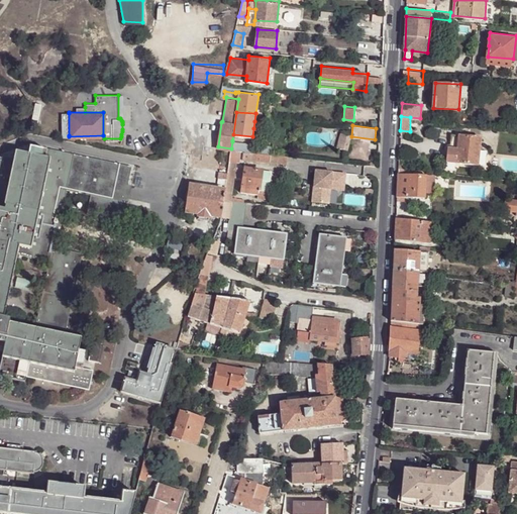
[(348,145),(351,136),(342,132),(338,141),(348,145)]
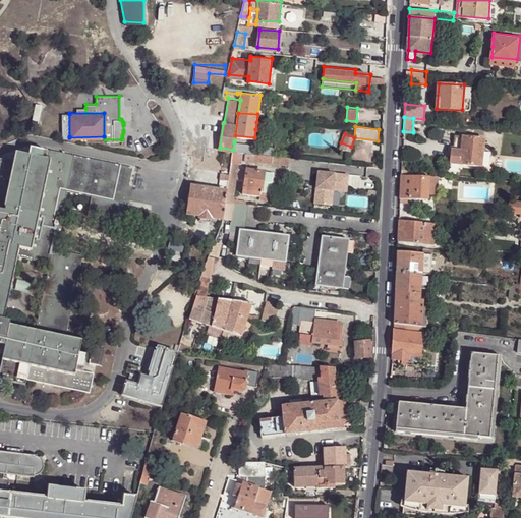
[(461,149),(454,149),(452,148),(450,162),(481,166),(484,137),(463,134),(463,135),(461,149)]
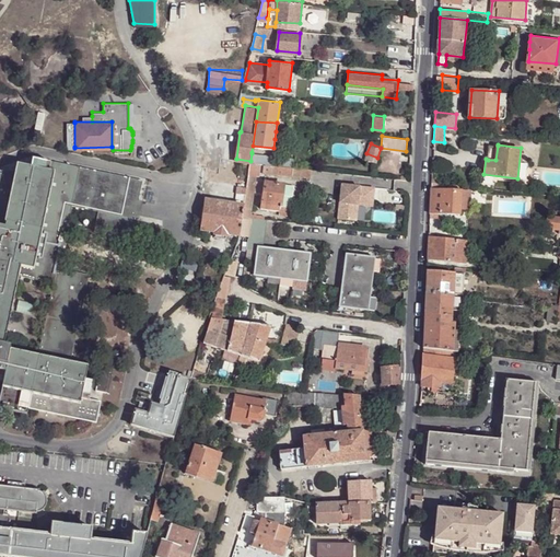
[(489,144),(488,160),(496,160),(498,146),(489,144)]
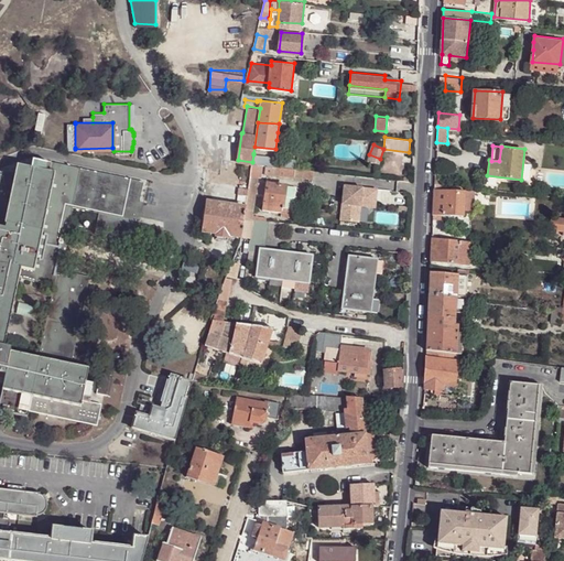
[(253,153),(253,154),(267,157),(266,163),(289,166),(294,166),(295,158),(293,157),(253,153)]
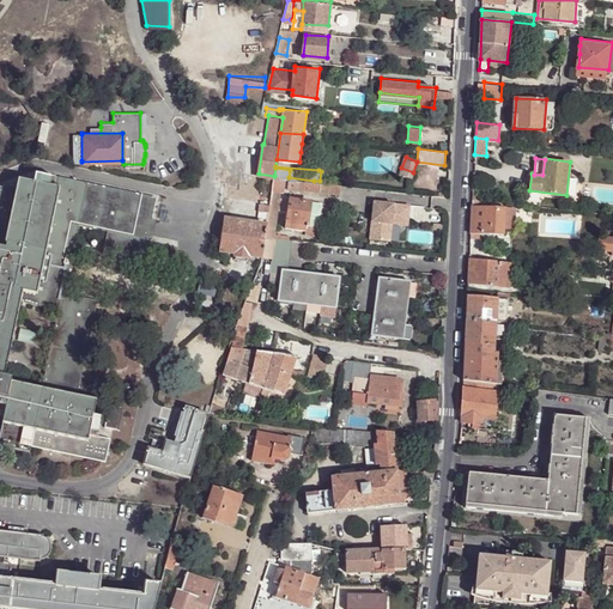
[(275,168),(274,176),(285,177),(289,177),(290,170),(275,168)]
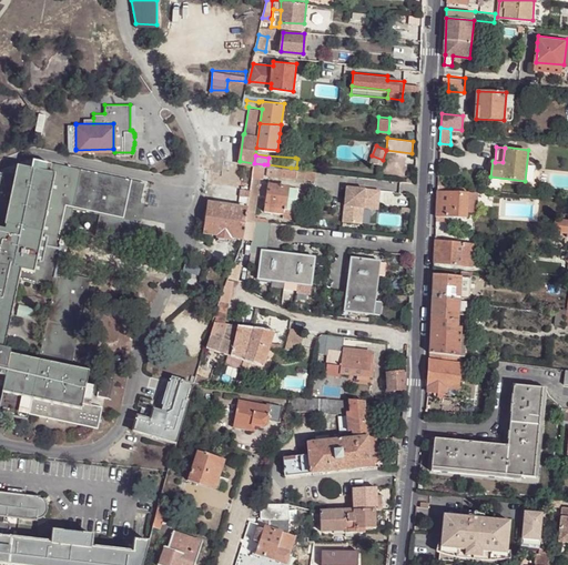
[(383,160),(372,155),(369,161),(381,165),(383,160)]
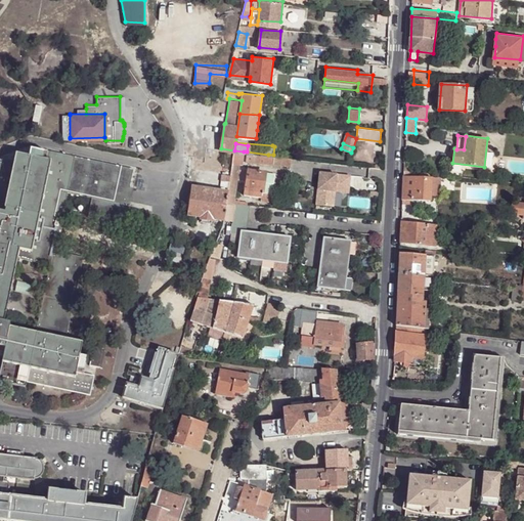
[(31,147),(30,155),(46,158),(48,150),(31,147)]
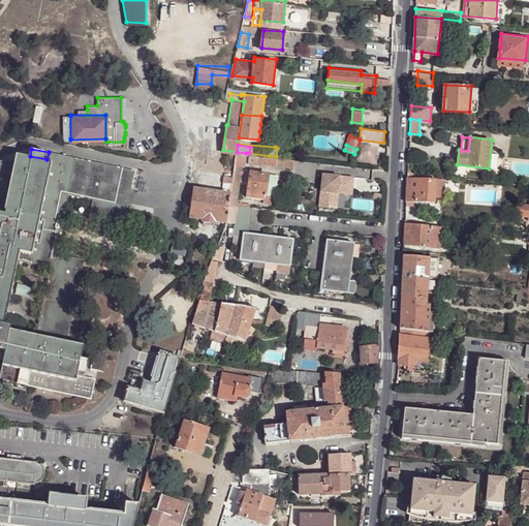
[(49,152),(47,159),(52,161),(32,252),(20,249),(18,259),(51,266),(51,270),(50,270),(36,333),(66,340),(68,331),(69,322),(84,258),(54,252),(55,247),(56,248),(68,193),(92,198),(119,205),(123,186),(130,188),(134,169),(49,151),(49,152)]
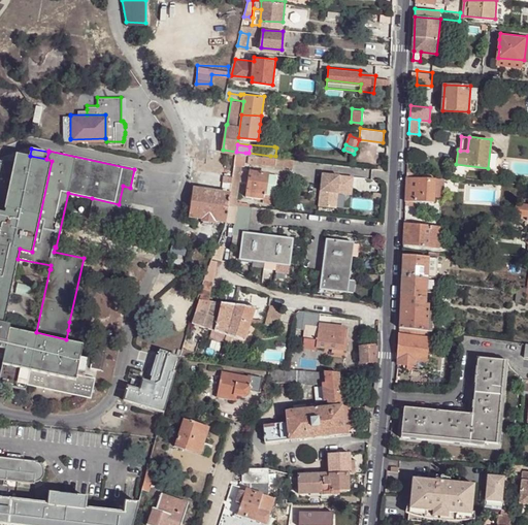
[(236,152),(234,162),(241,163),(244,164),(245,153),(236,152)]
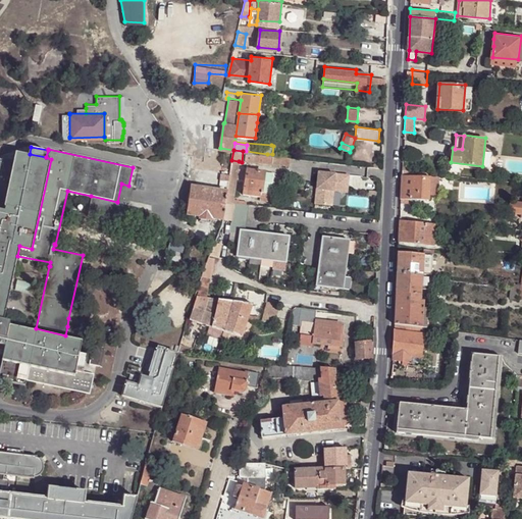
[(0,342),(5,344),(4,349),(2,358),(30,364),(74,374),(75,369),(79,352),(82,340),(65,335),(36,328),(10,323),(10,320),(4,318),(17,256),(19,246),(32,249),(51,159),(46,157),(30,154),(16,151),(14,160),(5,205),(5,206),(5,209),(0,207),(0,342)]
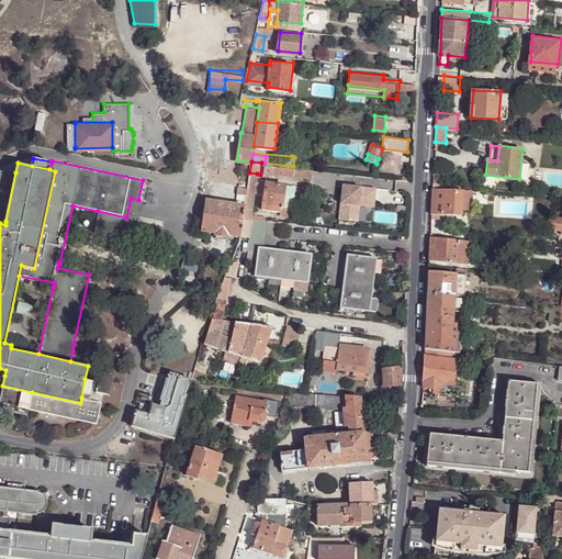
[(287,174),(288,166),(265,163),(265,170),(287,174)]
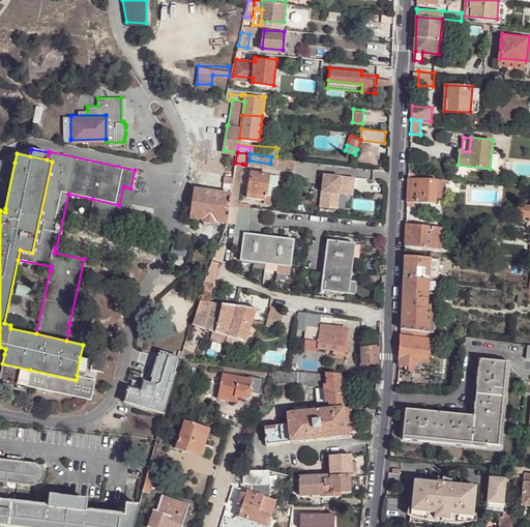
[(293,167),(294,158),(277,157),(276,165),(289,166),(293,167)]
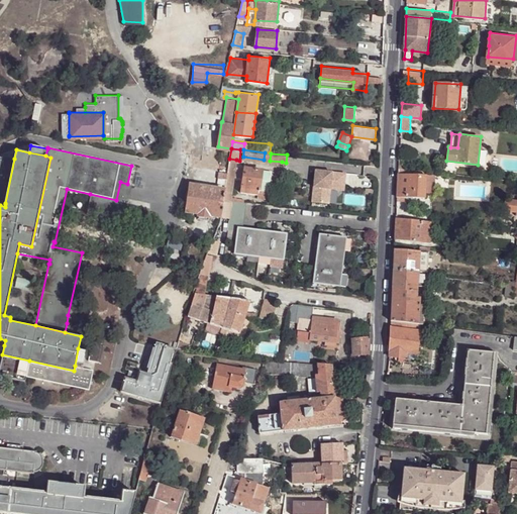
[(0,156),(0,205),(5,207),(5,204),(5,203),(14,159),(0,156)]
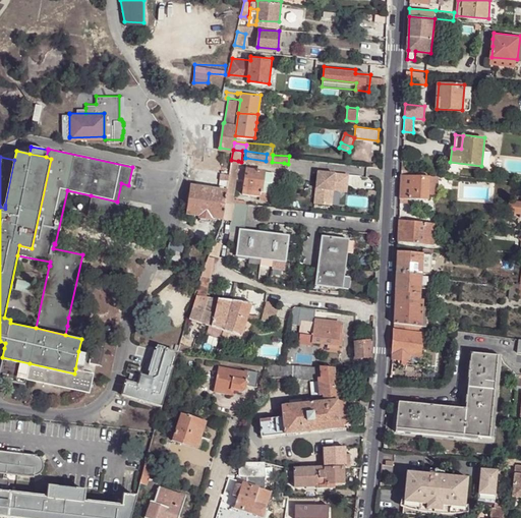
[(227,189),(226,200),(234,200),(246,203),(247,198),(233,197),(236,177),(238,167),(237,167),(238,161),(231,160),(229,172),(228,185),(227,189)]
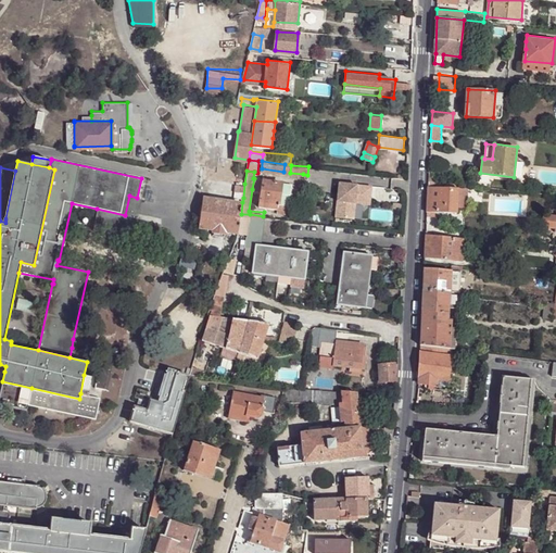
[(279,202),(282,181),(263,178),(260,199),(261,199),(260,205),(277,208),(278,203),(278,202),(279,202)]
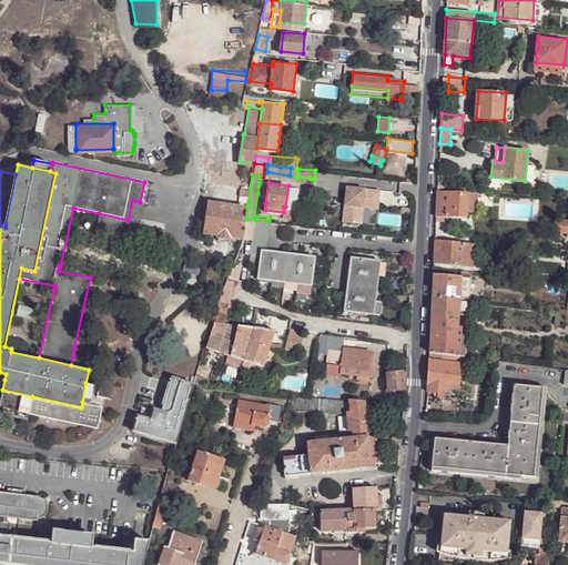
[(371,197),(378,198),(378,188),(346,184),(342,220),(361,221),(362,205),(369,205),(371,197)]
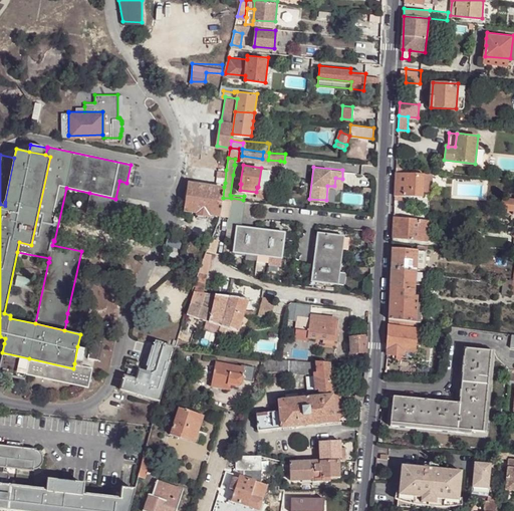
[(267,189),(270,169),(261,168),(258,187),(257,187),(257,188),(266,189),(267,189)]
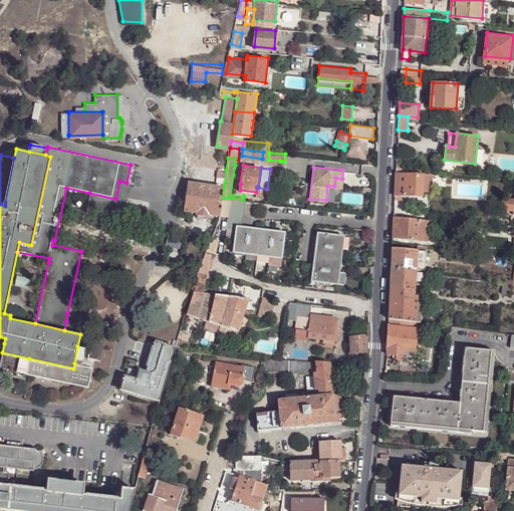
[(225,183),(226,170),(217,169),(215,181),(225,183)]
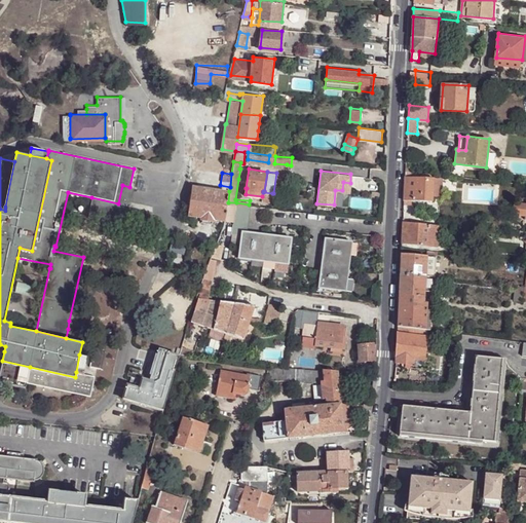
[(405,176),(404,199),(433,201),(433,193),(434,179),(434,178),(410,177),(405,176)]
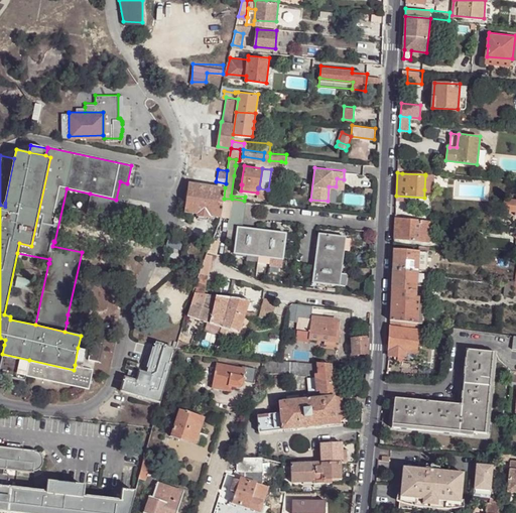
[(432,175),(425,175),(424,189),(431,189),(432,175)]
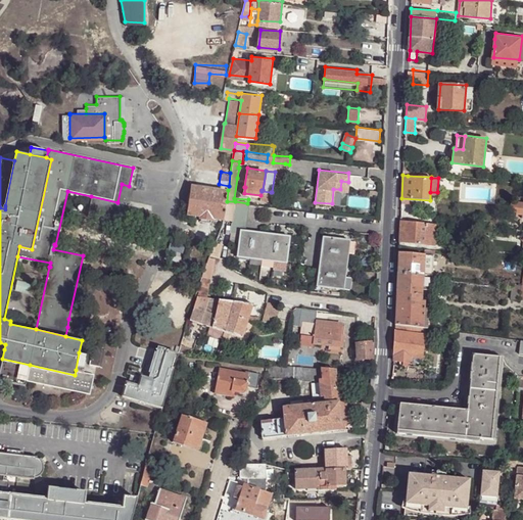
[(133,187),(129,186),(122,184),(117,202),(129,204),(133,187)]
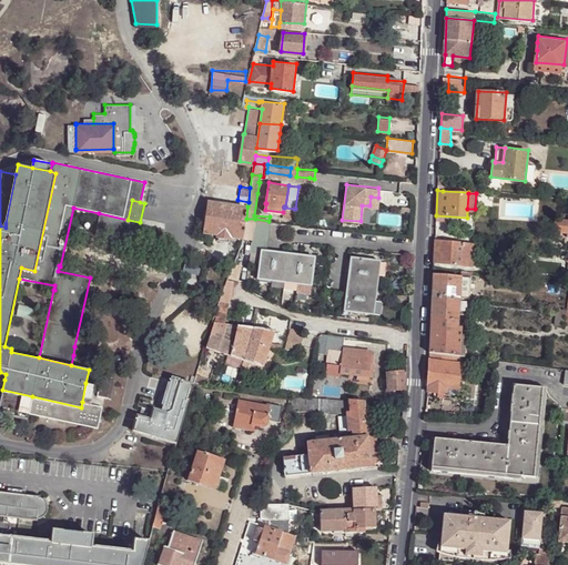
[(246,219),(247,207),(209,201),(205,222),(204,222),(204,225),(205,225),(204,230),(217,232),(217,239),(225,240),(226,233),(244,235),(244,232),(246,219)]
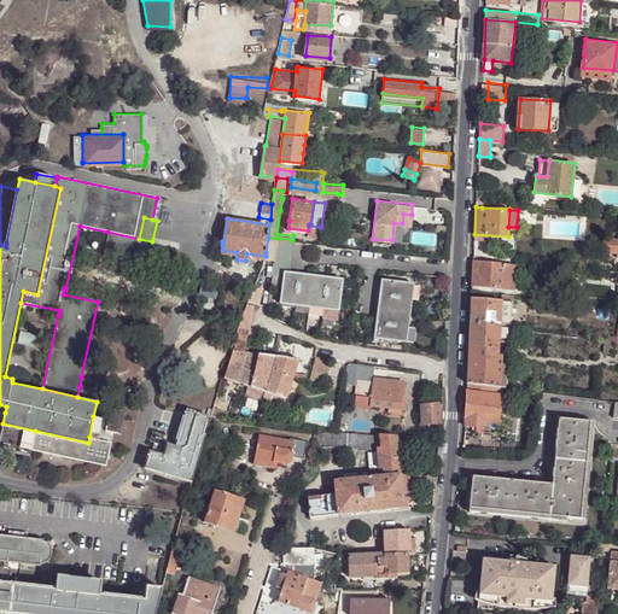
[(322,227),(321,227),(320,227),(319,232),(309,231),(309,235),(320,237),(320,232),(322,232),(322,227)]
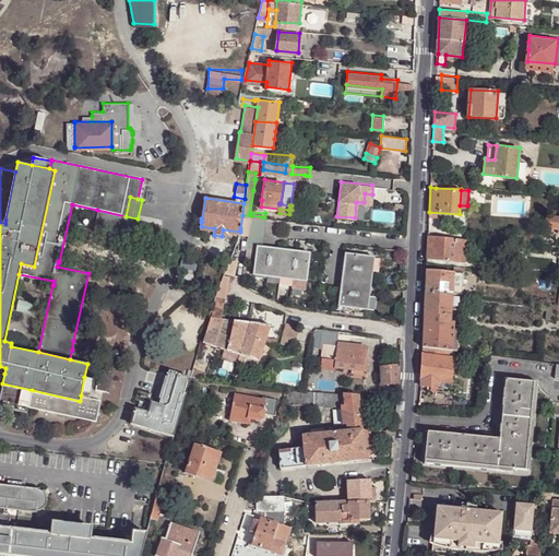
[(126,216),(97,210),(94,229),(133,238),(138,219),(126,216)]
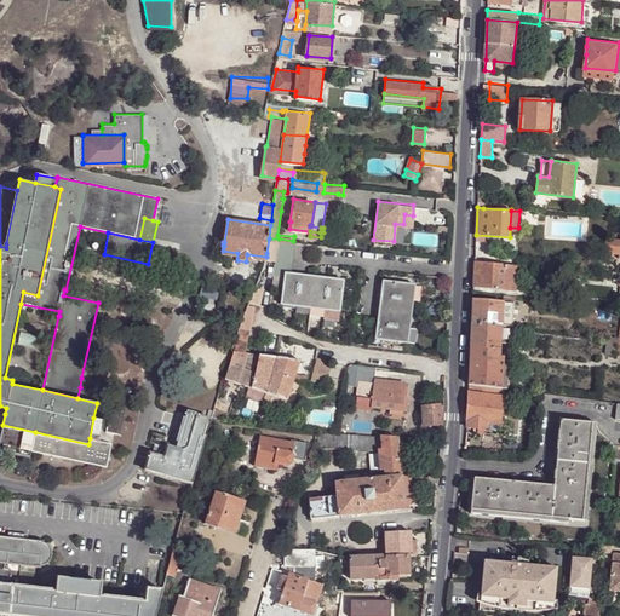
[(619,248),(619,239),(608,237),(606,254),(619,255),(619,248)]
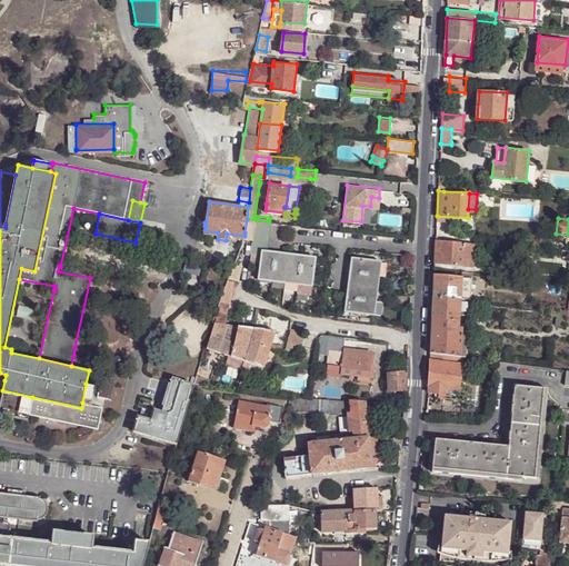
[(247,219),(245,232),(253,234),(256,219),(247,219)]
